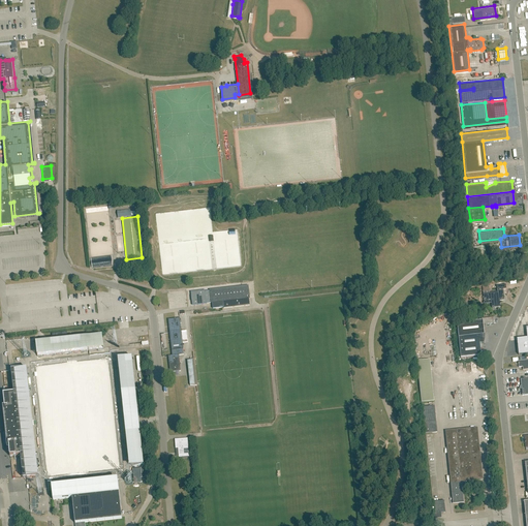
[(472,245),(473,255),(485,254),(484,244),(472,245)]
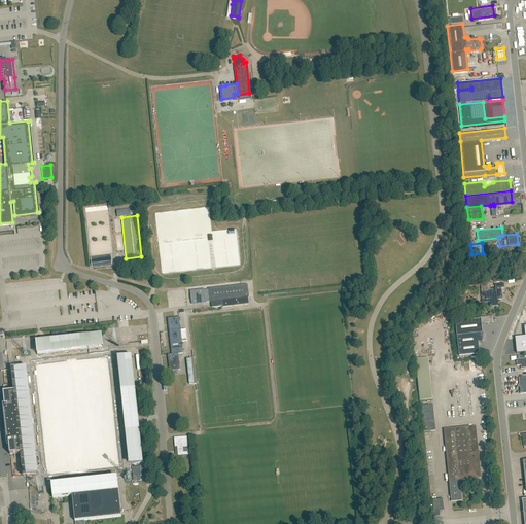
[(98,264),(111,262),(110,255),(97,256),(90,257),(91,265),(98,264)]
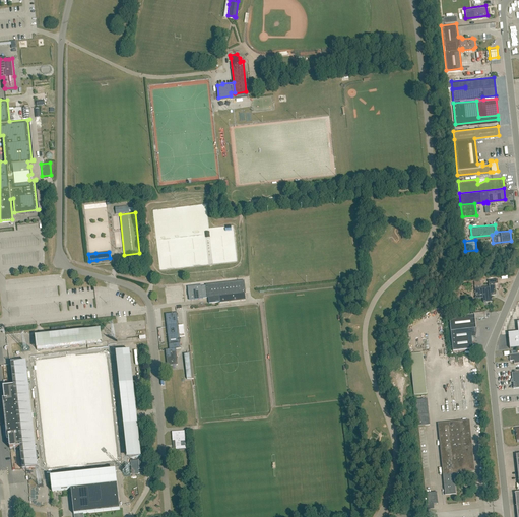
[(495,291),(494,281),(497,281),(496,277),(487,278),(488,281),(488,284),(480,285),(479,279),(473,279),(473,285),(474,294),(484,293),(485,300),(491,299),(490,291),(495,291)]
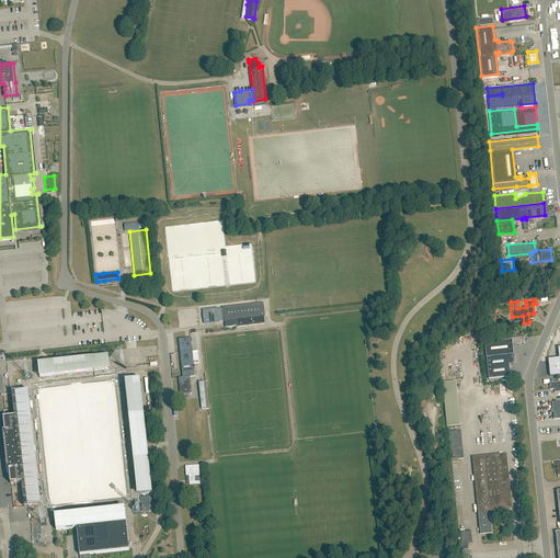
[(264,321),(262,300),(223,305),(223,306),(224,305),(224,307),(218,308),(218,306),(203,308),(203,309),(203,316),(204,316),(204,320),(206,320),(224,318),(225,325),(236,323),(237,325),(264,321)]
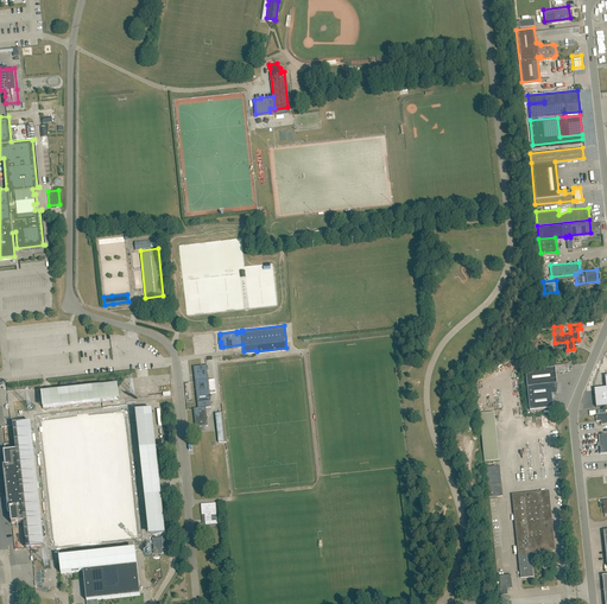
[(524,368),(526,385),(529,408),(552,406),(550,392),(555,392),(555,389),(556,388),(556,386),(556,385),(556,382),(556,381),(554,369),(568,368),(568,361),(550,363),(550,366),(524,368)]
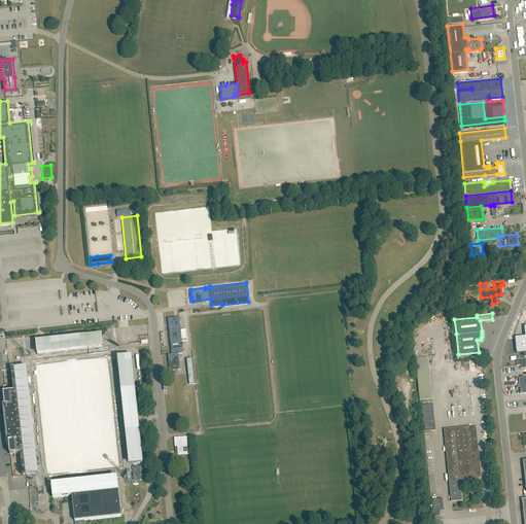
[(178,314),(167,316),(171,352),(167,352),(169,369),(179,368),(177,351),(182,351),(178,314)]
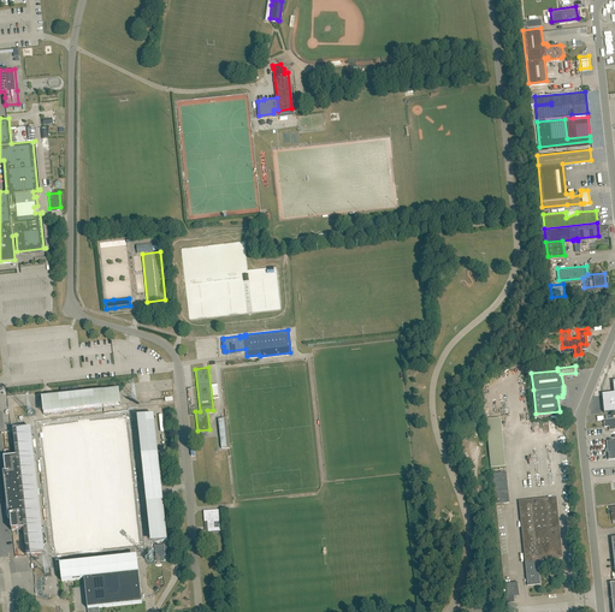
[(614,378),(611,378),(613,390),(601,391),(603,410),(614,408),(614,378)]
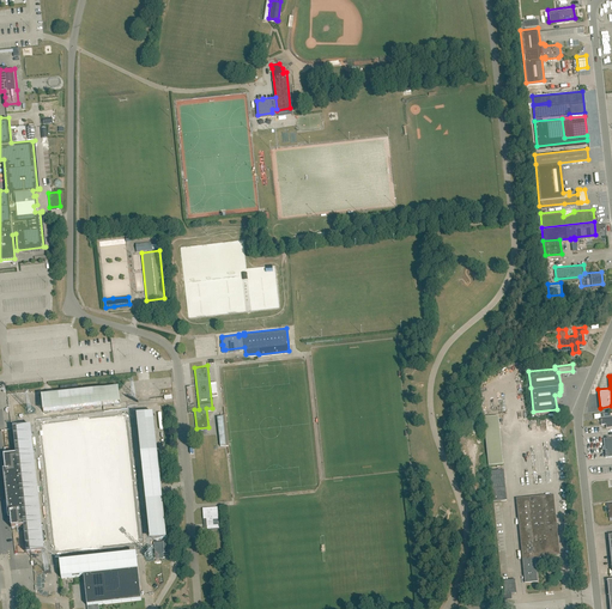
[(117,385),(40,394),(42,412),(120,403),(117,385)]
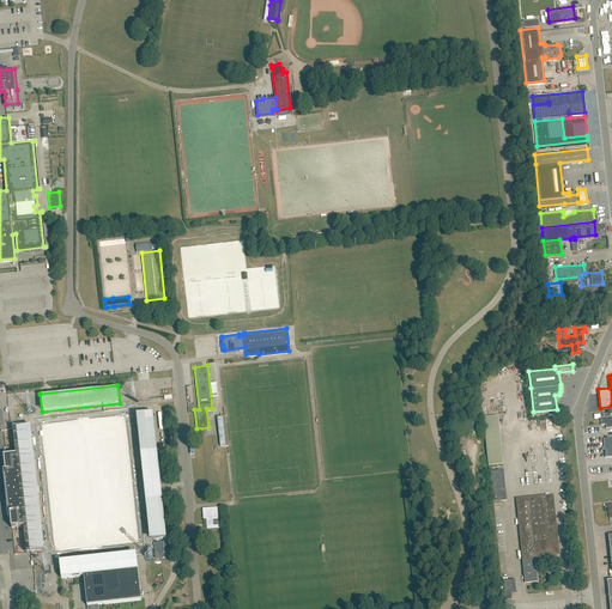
[(167,539),(152,413),(135,414),(147,515),(147,516),(149,540),(167,539)]
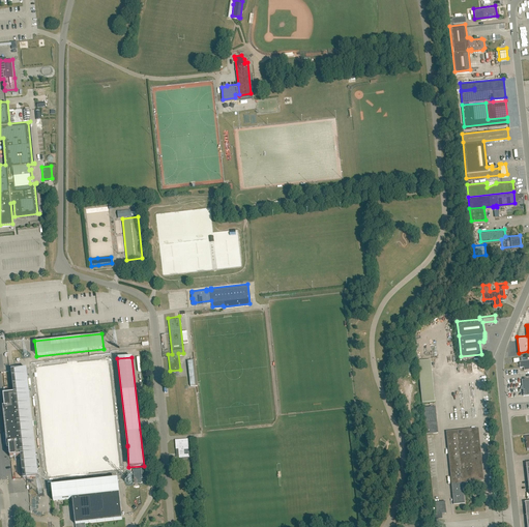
[(422,400),(436,399),(433,357),(419,358),(422,400)]
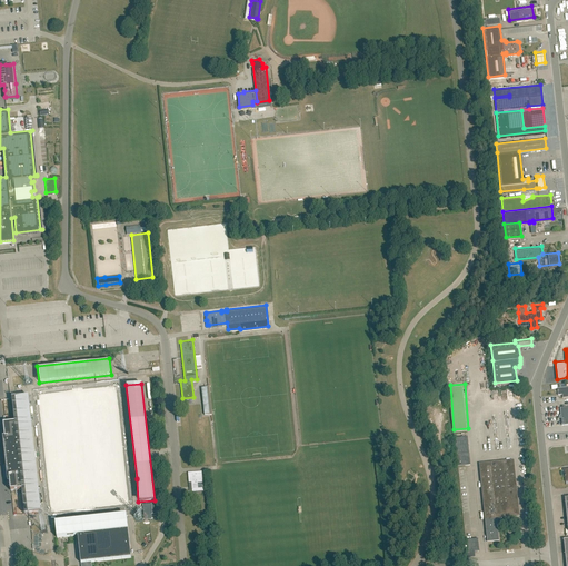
[(567,384),(556,386),(557,393),(562,391),(562,395),(567,394),(567,384)]
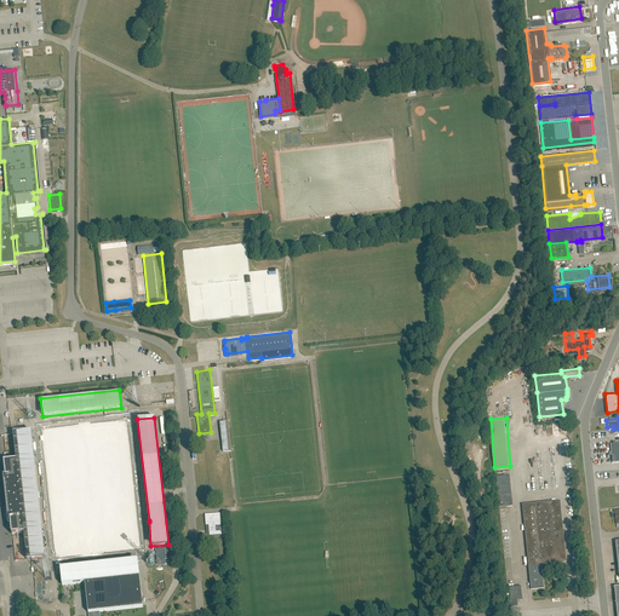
[(30,430),(11,432),(21,522),(26,559),(44,558),(30,430)]
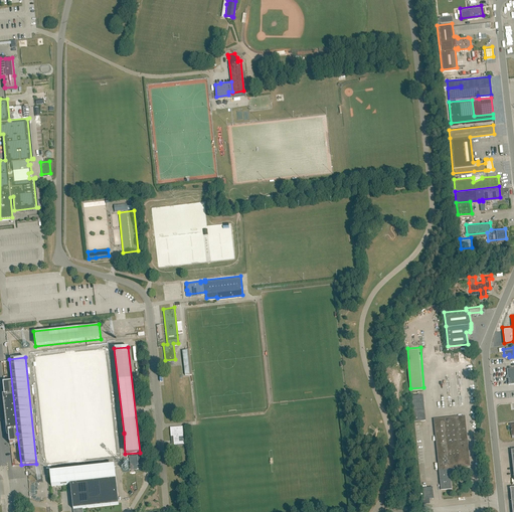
[(421,392),(410,394),(413,419),(424,418),(421,392)]
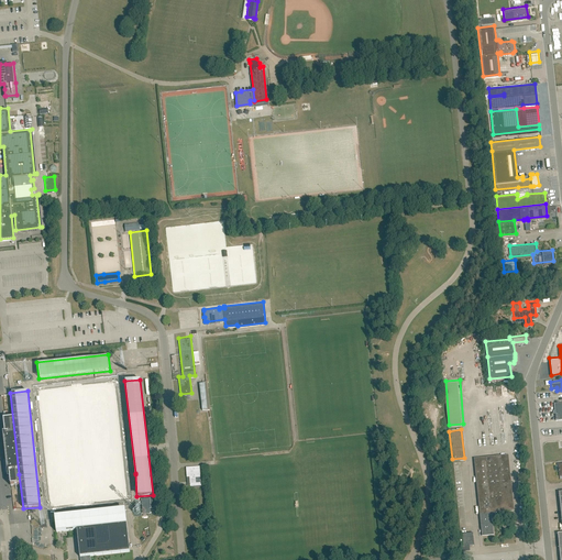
[(482,534),(495,533),(493,511),(514,508),(509,452),(475,456),(482,534)]
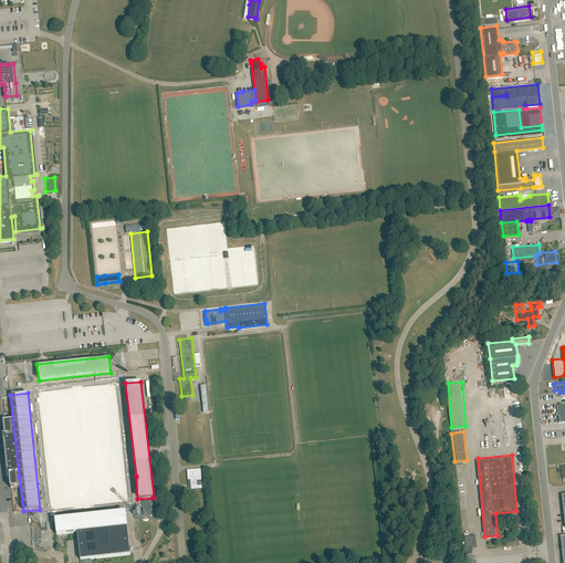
[(201,486),(199,466),(186,467),(187,477),(189,477),(190,487),(201,486)]
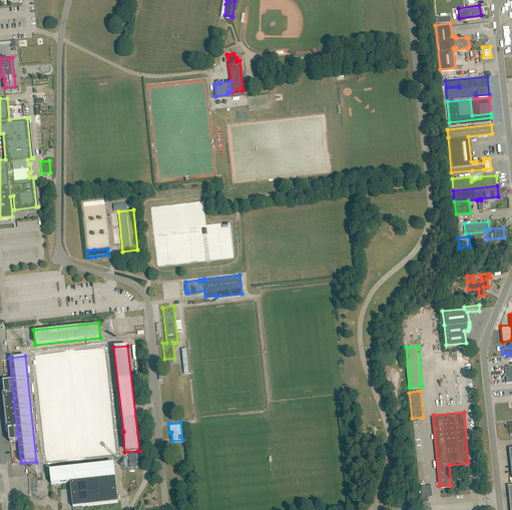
[(66,467),(65,467),(66,478),(66,480),(69,480),(72,505),(72,509),(81,509),(81,504),(88,503),(117,500),(117,495),(113,464),(73,469),(73,466),(67,467),(66,467)]
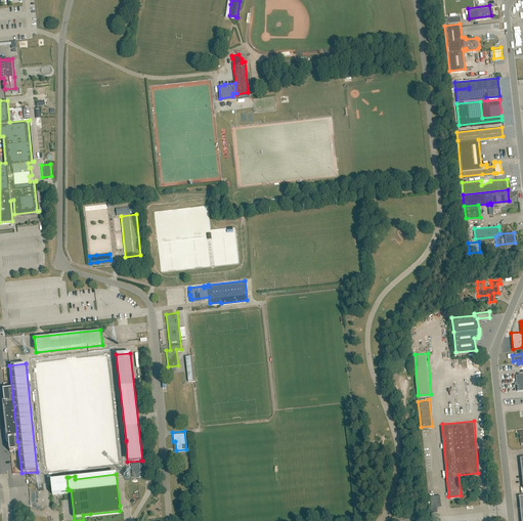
[(54,478),(50,479),(50,483),(51,489),(51,490),(51,491),(51,492),(57,491),(58,491),(68,490),(68,488),(67,477),(55,478),(54,478)]
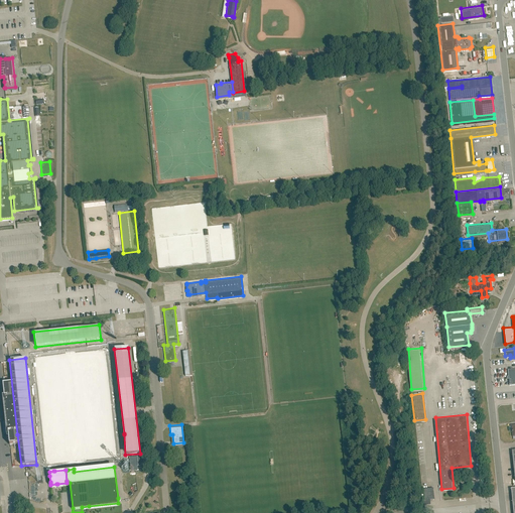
[(423,499),(423,503),(429,503),(428,498),(433,497),(432,486),(427,487),(422,487),(421,487),(422,499),(423,499)]
